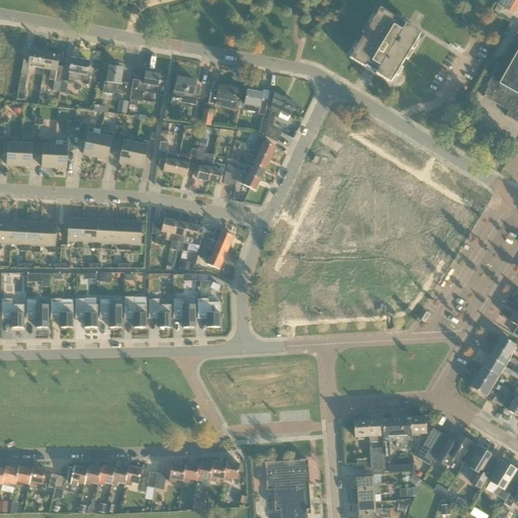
[(500,0),(498,4),(509,10),(514,0),(500,0)]
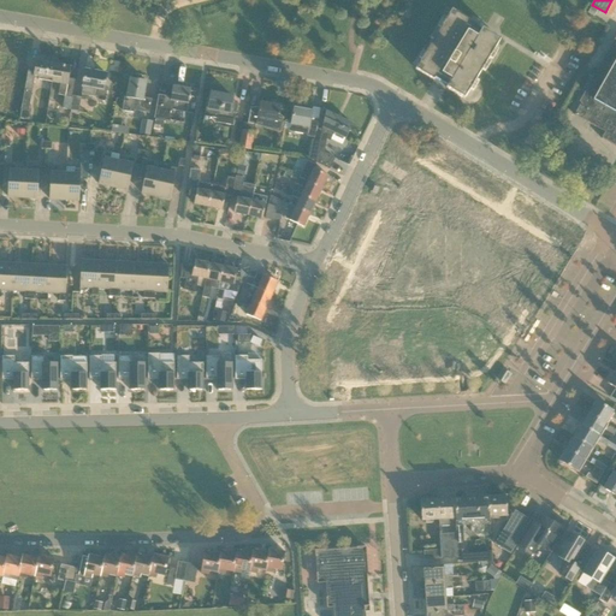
[(465,99),(474,83),(501,40),(452,10),(416,70),(437,82),(437,84),(443,88),(443,87),(465,99)]
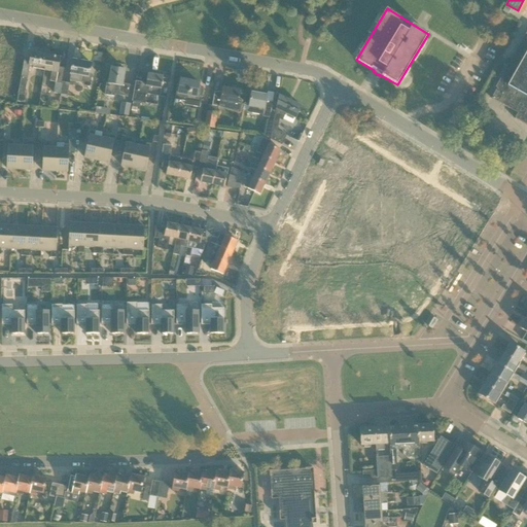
[(497,89),(491,99),(518,113),(515,118),(526,125),(526,31),(526,32),(512,60),(507,58),(504,65),(507,67),(495,88),(497,89)]
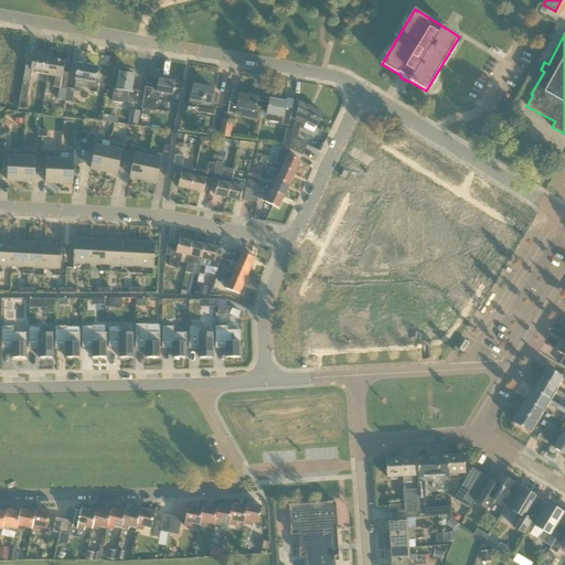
[(49,76),(52,60),(34,56),(32,66),(27,65),(21,96),(20,100),(27,102),(32,70),(36,71),(36,73),(49,75),(49,76)]
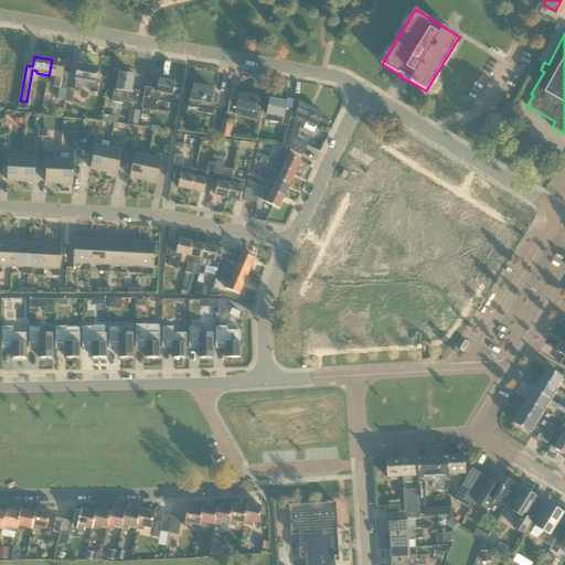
[(64,102),(66,88),(70,74),(63,73),(65,62),(52,60),(49,76),(55,77),(53,87),(60,88),(57,100),(64,102)]
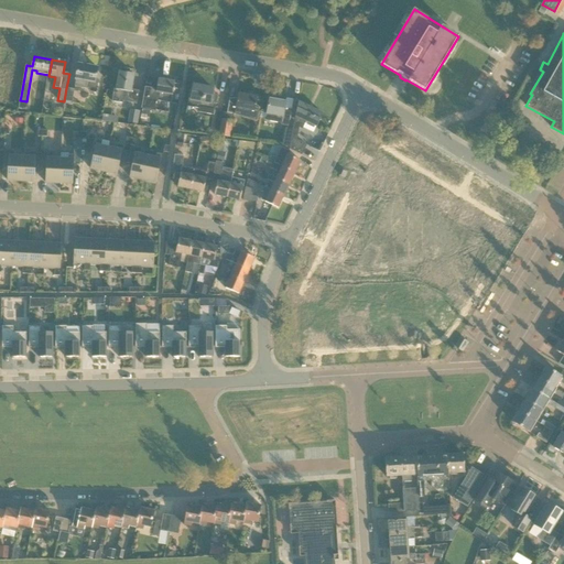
[(90,93),(96,94),(98,83),(96,83),(98,68),(78,65),(76,79),(75,87),(87,89),(88,88),(89,88),(90,93)]
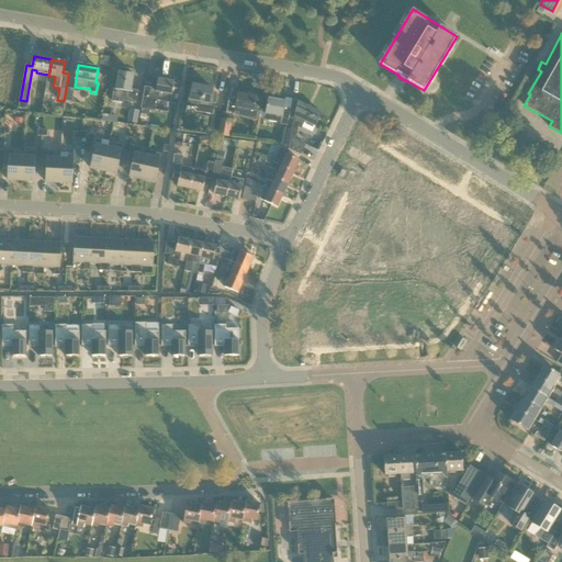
[(120,71),(116,90),(113,89),(112,101),(122,103),(122,101),(136,103),(138,91),(132,90),(134,75),(120,71)]
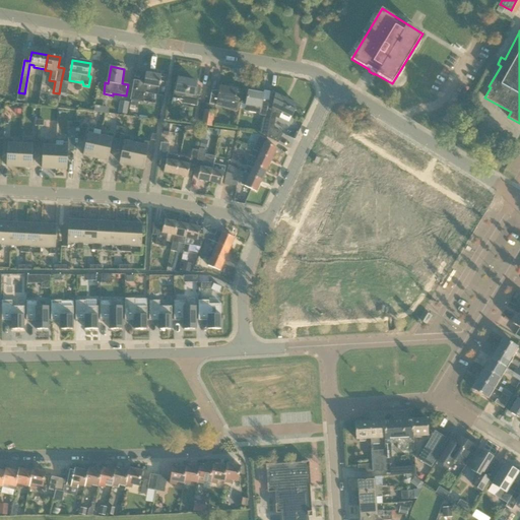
[(144,103),(146,93),(157,95),(159,83),(161,83),(161,82),(160,82),(161,75),(146,73),(144,82),(134,80),(132,90),(131,101),(144,103)]
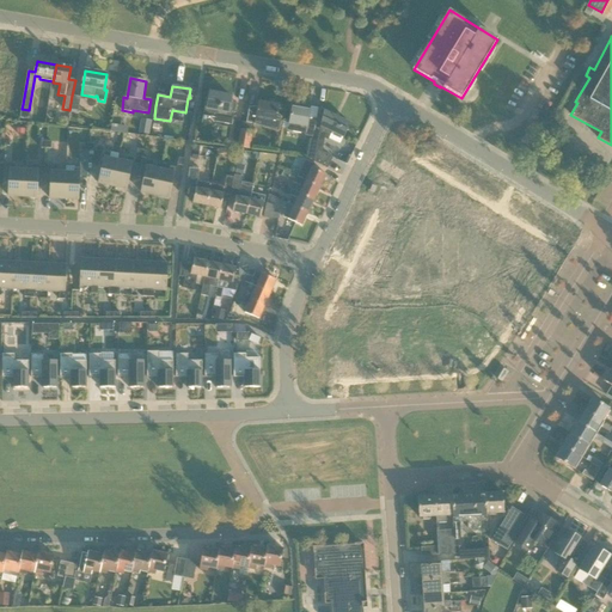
[(232,121),(236,108),(230,106),(232,97),(210,93),(208,108),(204,108),(203,116),(216,118),(215,122),(232,126),(228,146),(237,148),(238,147),(240,129),(242,122),(232,121)]
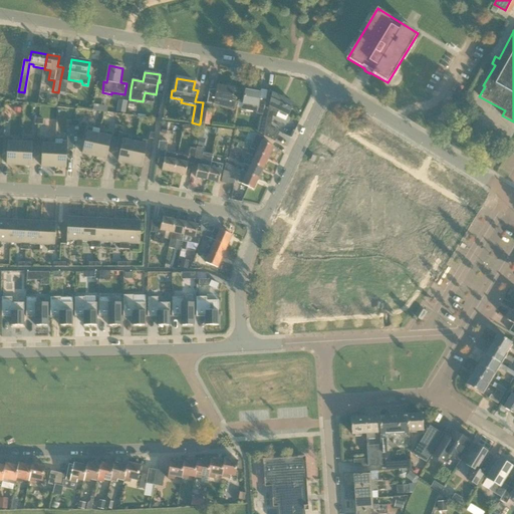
[(60,80),(58,92),(65,93),(68,81),(60,80)]
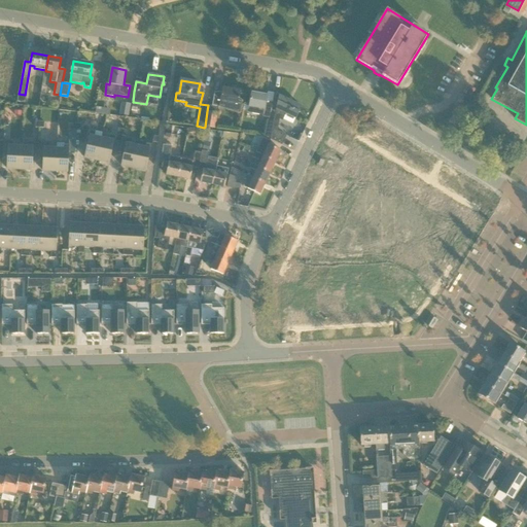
[(242,104),(238,103),(241,91),(223,88),(221,95),(215,94),(212,106),(220,107),(240,113),(242,104)]
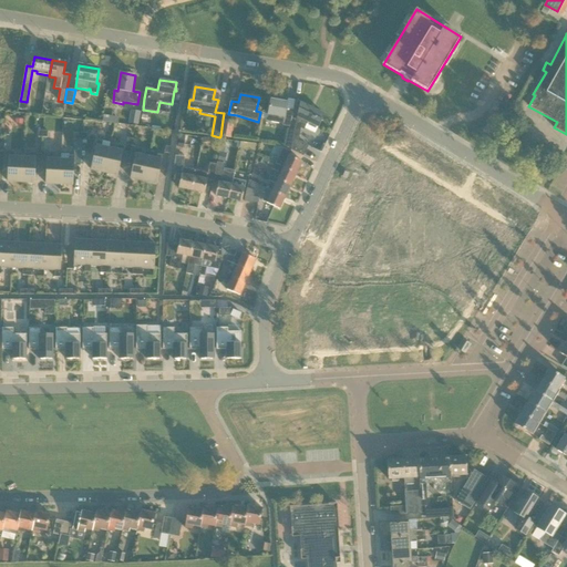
[(284,125),(291,127),(294,110),(287,109),(288,103),(271,100),(268,122),(284,125)]
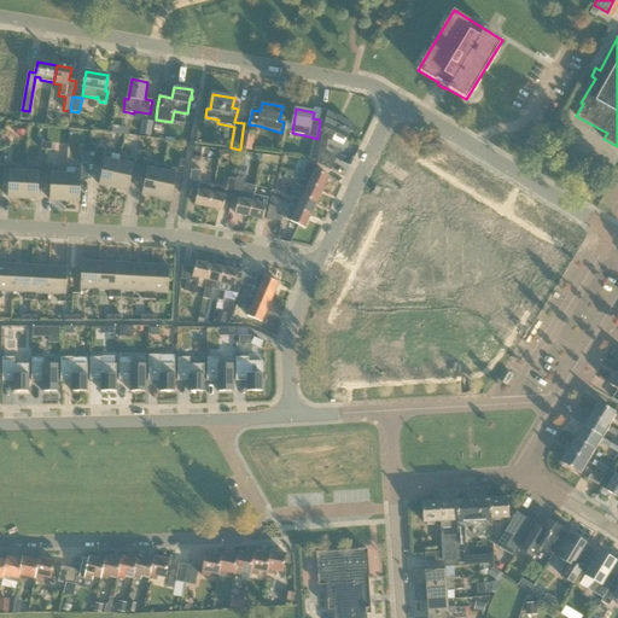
[(318,163),(331,170),(336,159),(325,153),(327,140),(331,143),(336,134),(347,139),(354,124),(327,112),(321,143),(319,155),(318,163)]
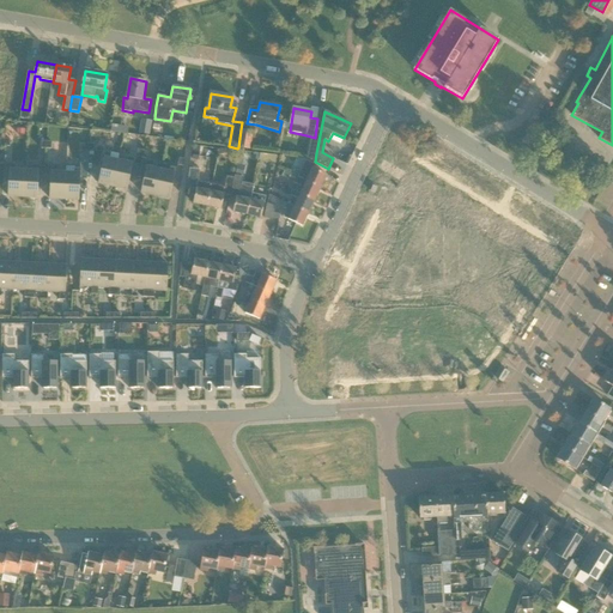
[(141,119),(139,133),(150,135),(152,121),(141,119)]
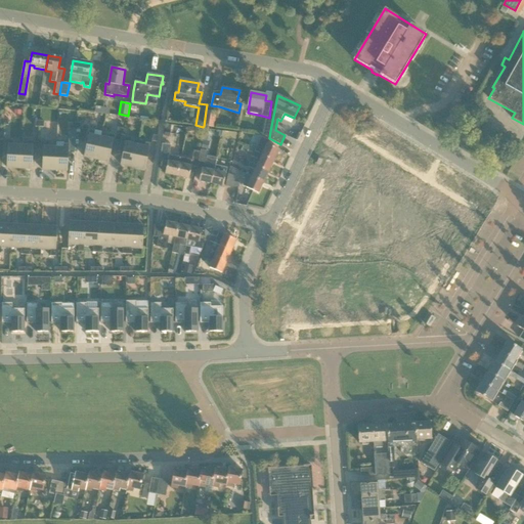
[(215,113),(206,111),(204,126),(213,127),(215,113)]
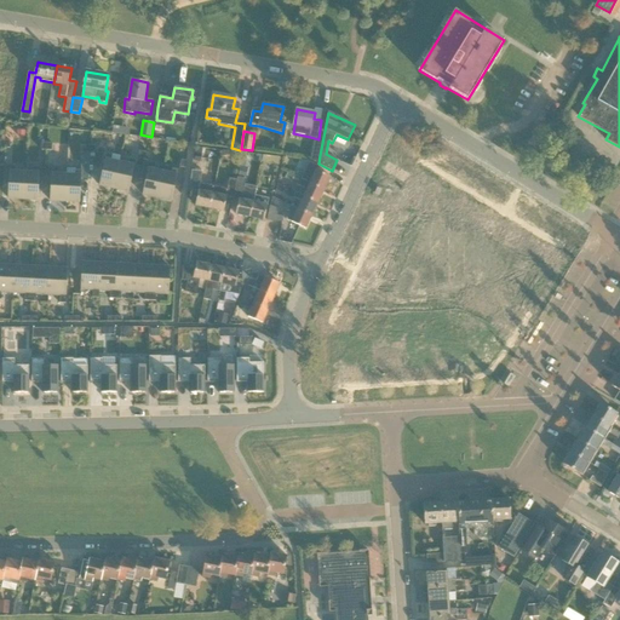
[(115,189),(120,164),(112,161),(113,155),(107,154),(99,185),(115,189)]
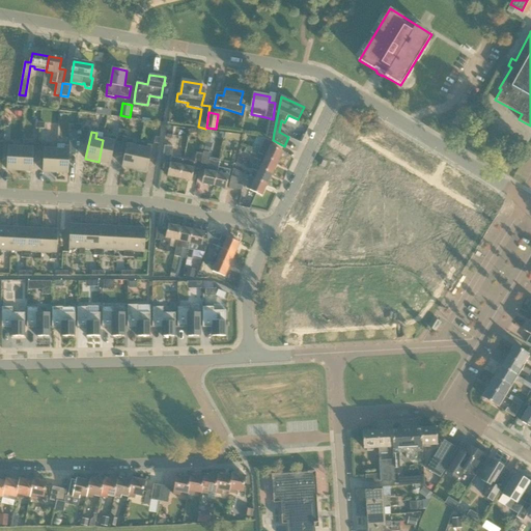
[(111,164),(116,137),(111,136),(110,141),(103,140),(99,162),(111,164)]
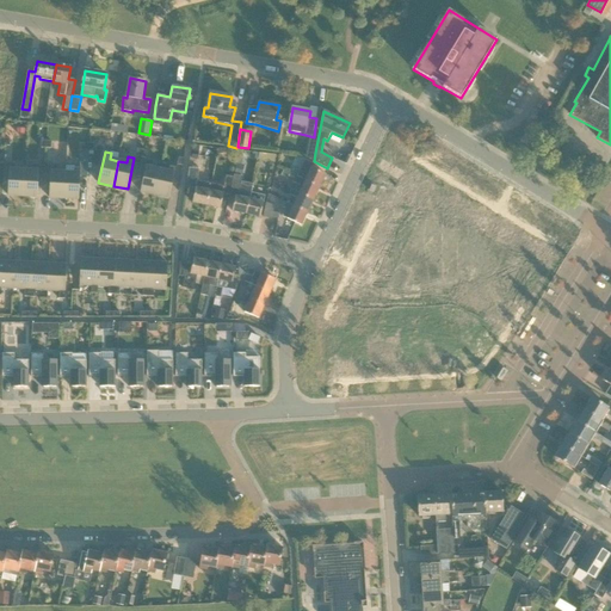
[(320,186),(326,174),(313,167),(314,165),(304,160),(297,176),(306,180),(320,186)]
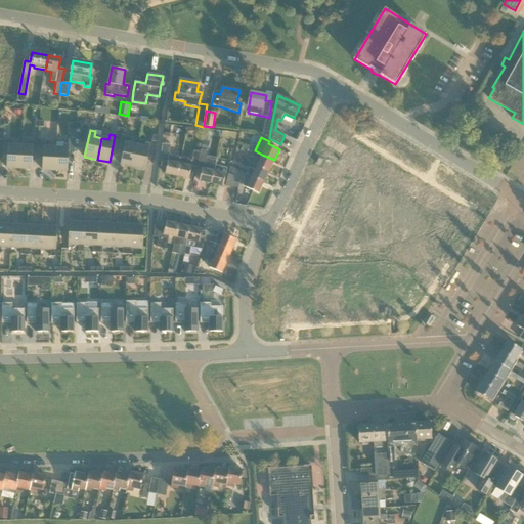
[(352,137),(342,153),(352,160),(362,143),(352,137)]
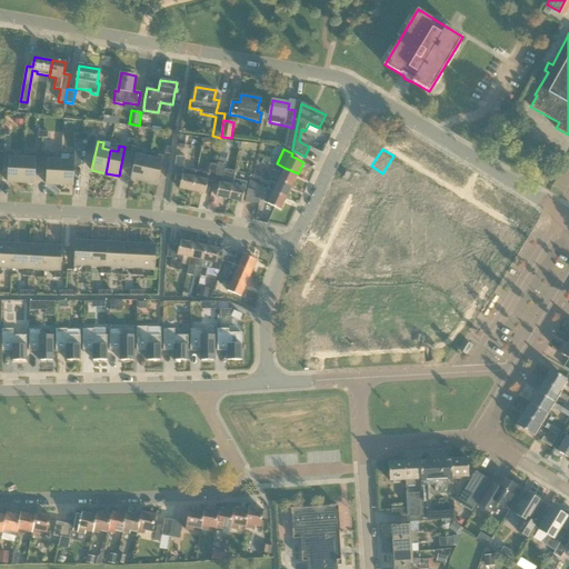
[(145,181),(150,158),(141,157),(142,151),(138,150),(131,179),(145,181)]
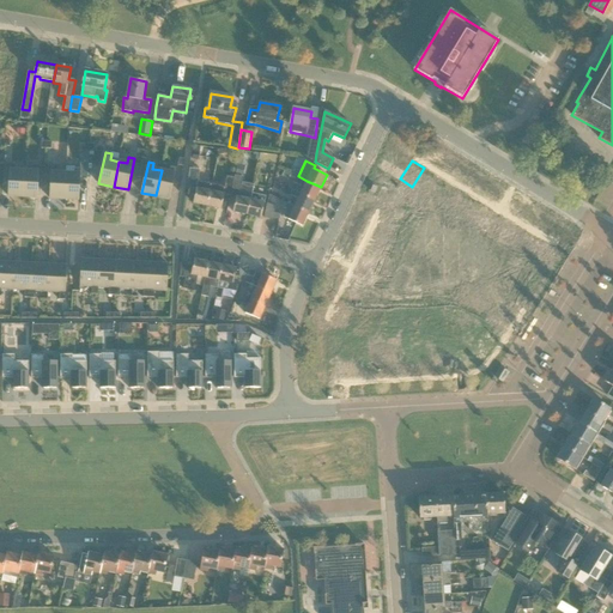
[(23,196),(24,171),(16,170),(16,165),(10,164),(8,196),(23,196)]
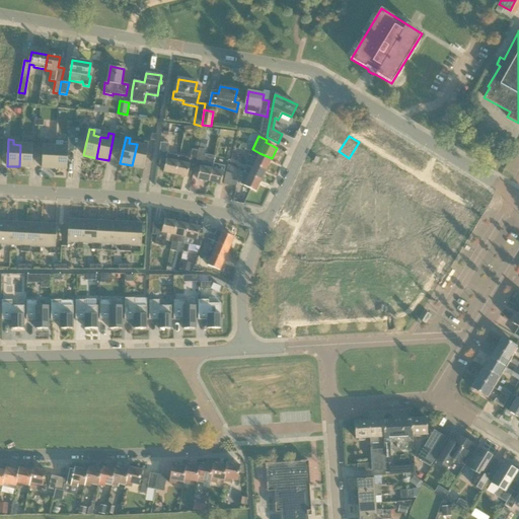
[(31,167),(33,141),(28,141),(28,145),(20,145),(19,166),(31,167)]
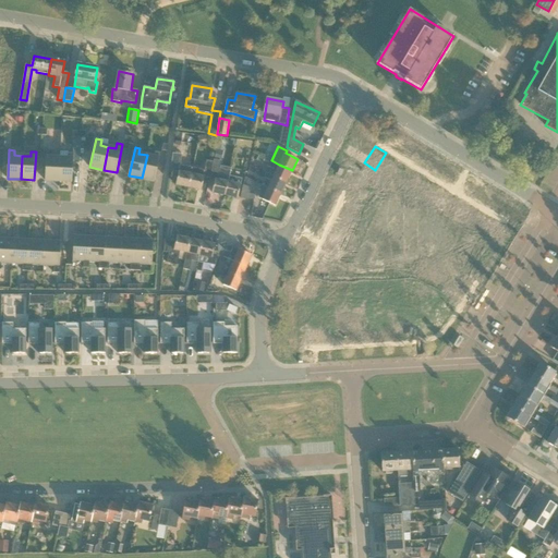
[(59,181),(60,158),(52,157),(52,153),(47,152),(46,180),(59,181)]
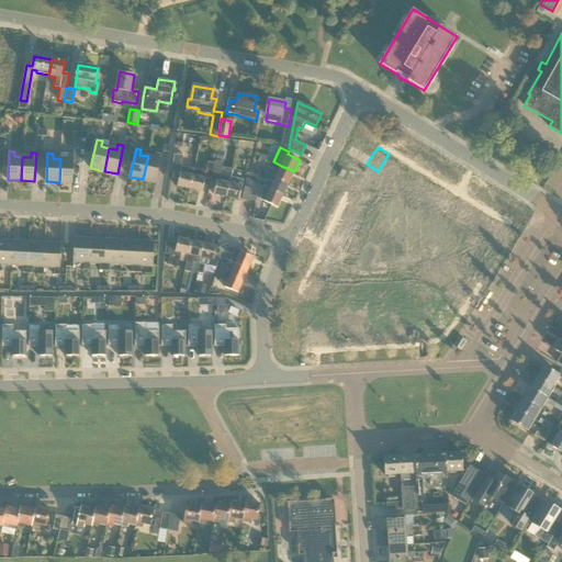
[(156,182),(163,154),(157,153),(156,158),(148,156),(143,179),(156,182)]
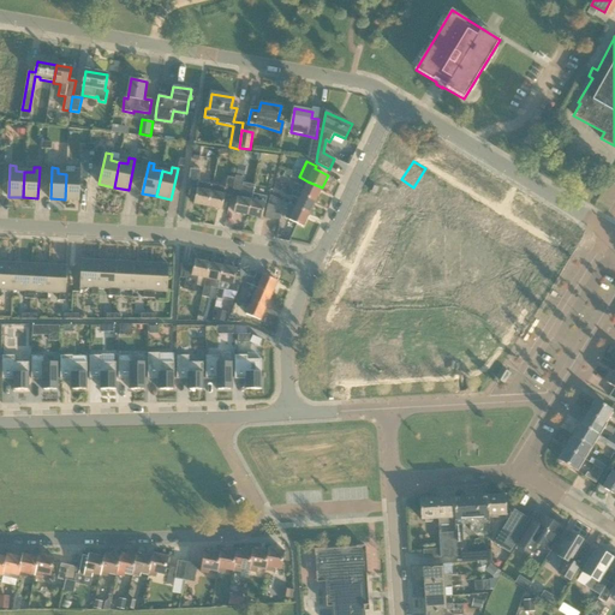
[(81,178),(82,169),(76,168),(75,174),(66,174),(65,199),(79,201),(81,178)]
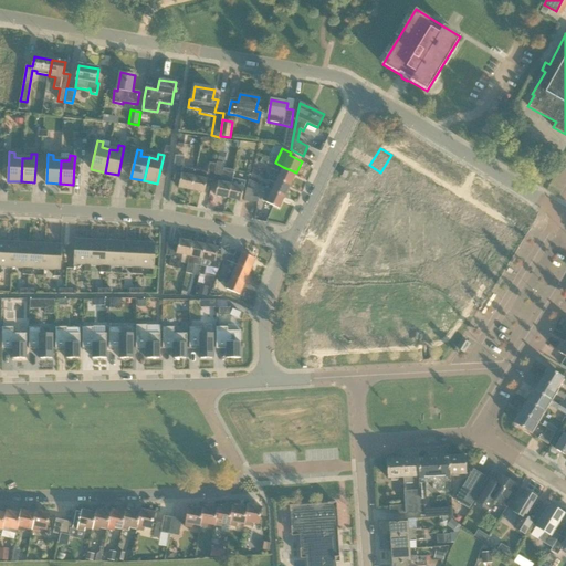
[(391,155),(380,173),(391,178),(402,161),(391,155)]
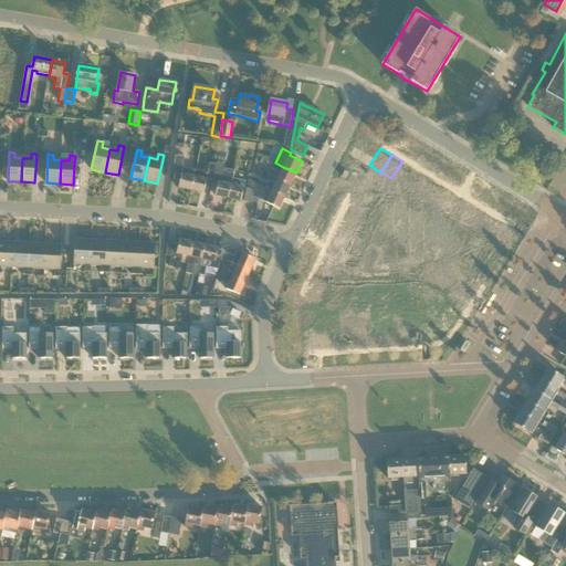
[(196,170),(184,168),(185,157),(176,156),(174,174),(181,175),(179,188),(191,190),(196,170)]
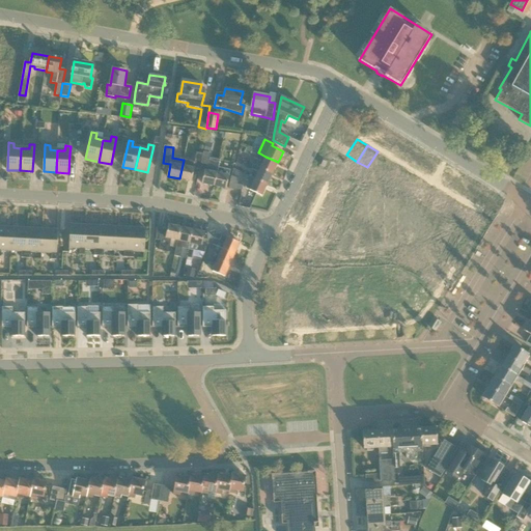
[(258,154),(247,147),(244,154),(262,162),(260,167),(273,173),(278,162),(266,157),(258,152),(258,154)]
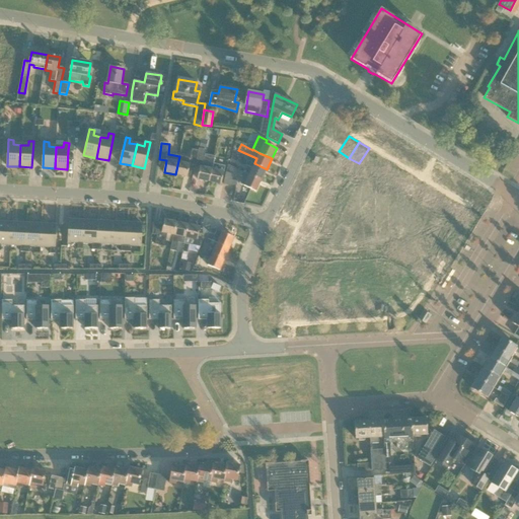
[(210,181),(213,169),(202,166),(206,150),(199,148),(199,151),(196,165),(200,166),(198,179),(210,181)]
